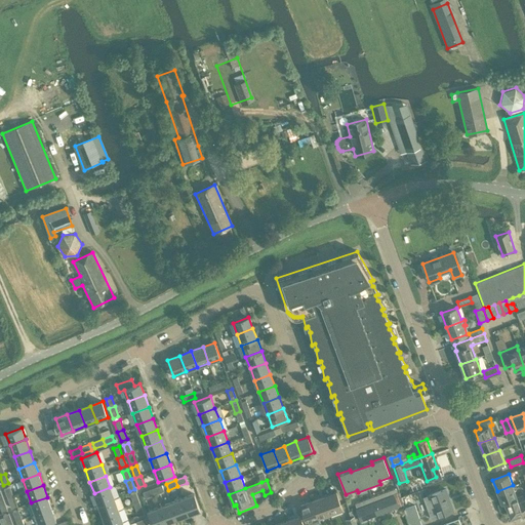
[(153,489),(155,495),(164,491),(162,485),(153,489)]
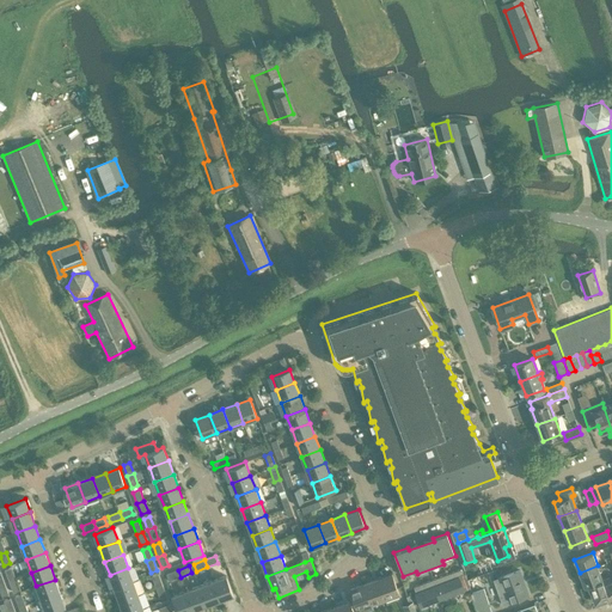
[(586,587),(589,585),(603,580),(604,580),(598,565),(580,573),(586,587)]
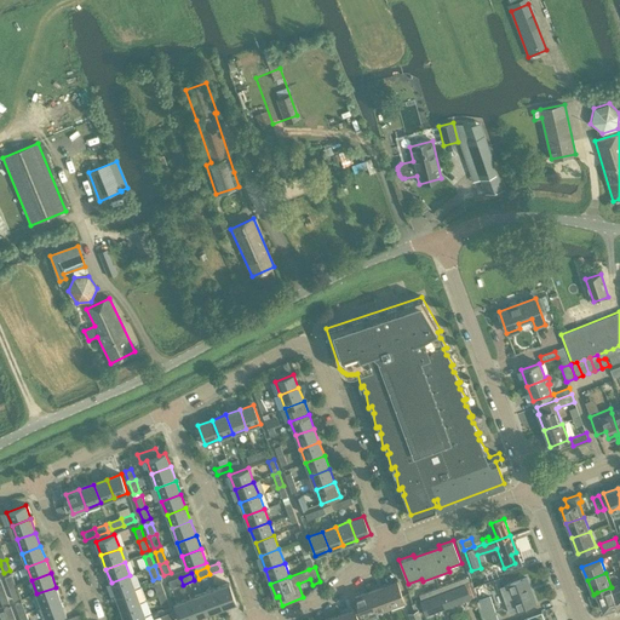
[(5,578),(9,589),(16,586),(12,575),(5,578)]
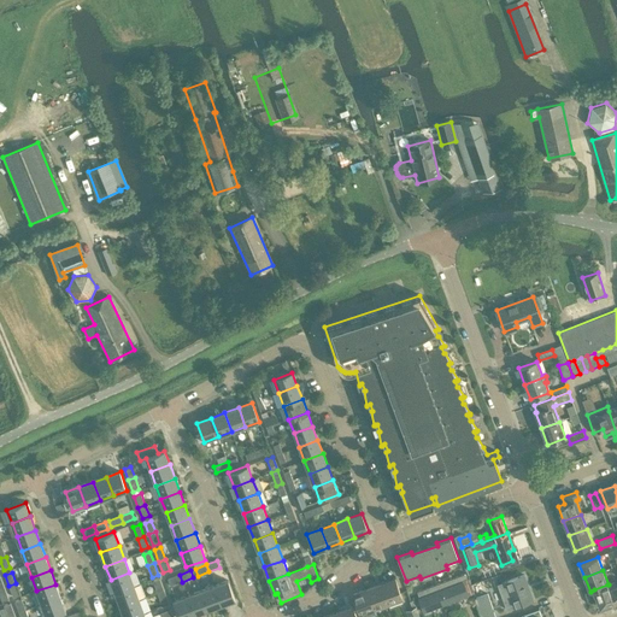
[(111,580),(116,593),(134,586),(129,573),(111,580)]
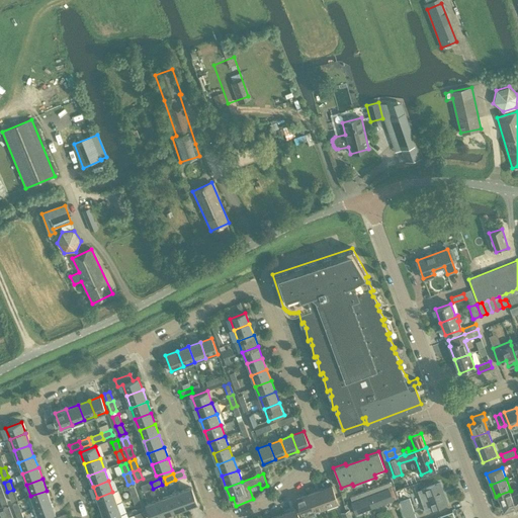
[(143,492),(153,489),(151,483),(141,486),(143,492)]
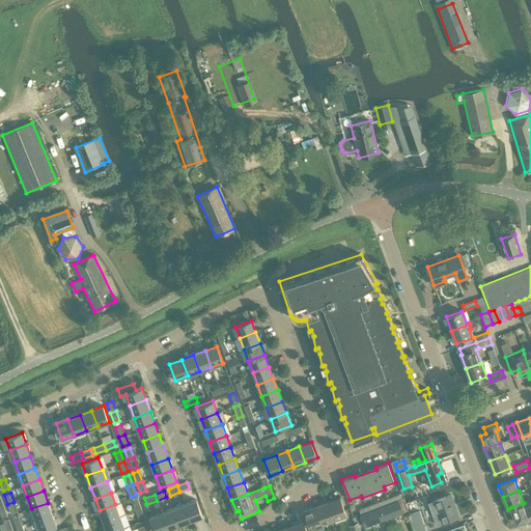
[(443,523),(459,516),(451,495),(432,502),(436,510),(438,510),(443,523)]
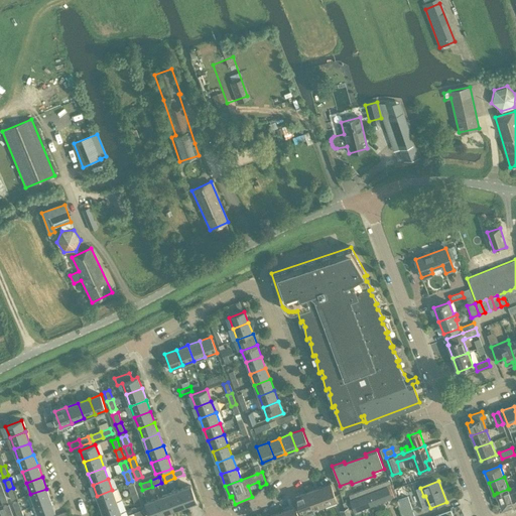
[(128,487),(131,496),(137,494),(134,484),(128,487)]
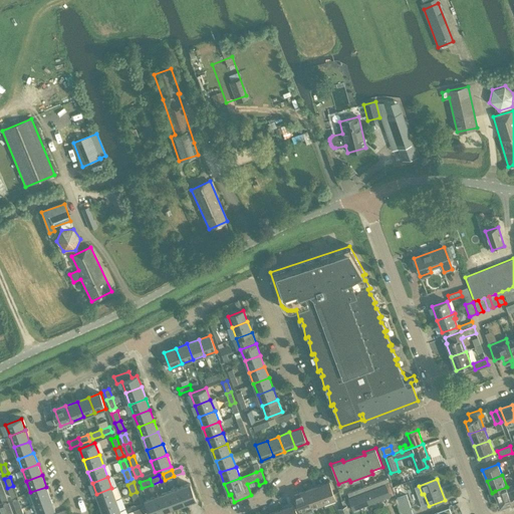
[(316,486),(322,502),(334,498),(329,482),(316,486)]
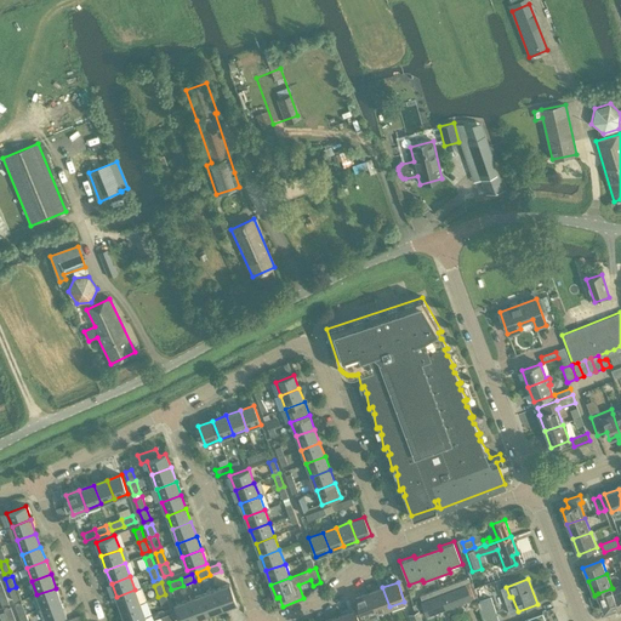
[(215,590),(222,609),(237,603),(231,585),(215,590)]
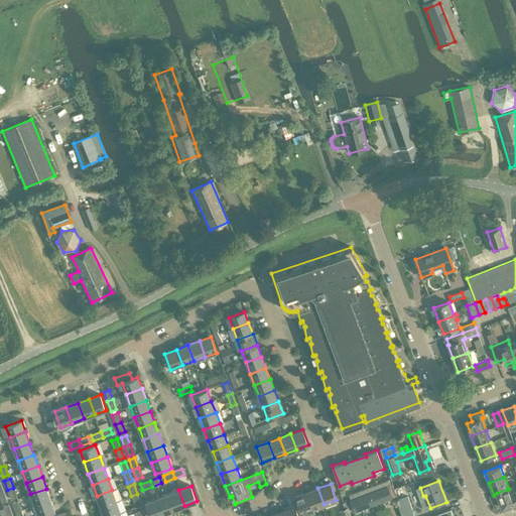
[(369,494),(373,505),(391,499),(387,487),(369,494)]
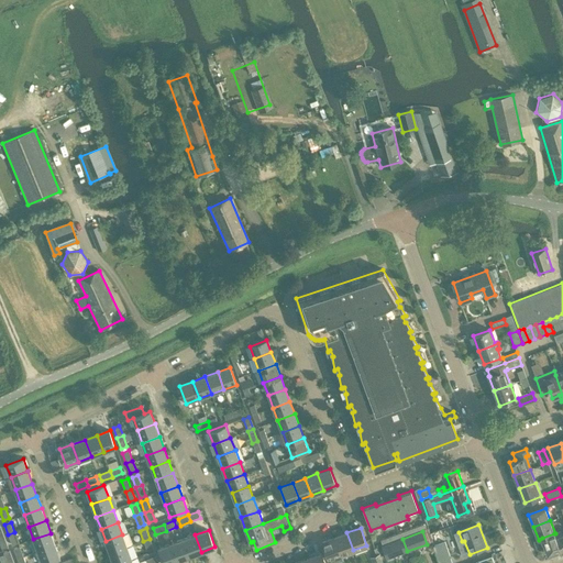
[(439,562),(452,562),(445,542),(439,544),(434,531),(429,532),(433,547),(439,562)]
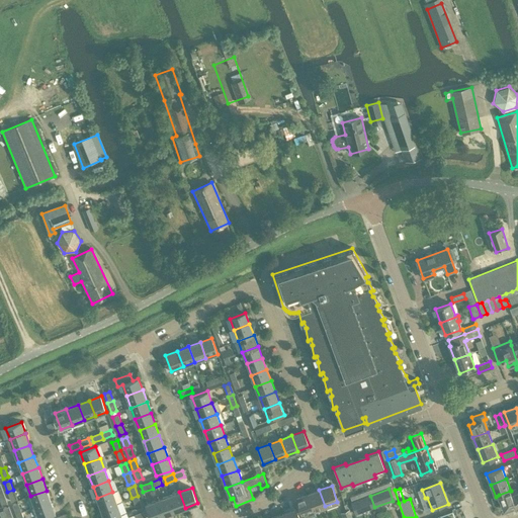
[(7,492),(11,502),(17,500),(13,490),(7,492)]
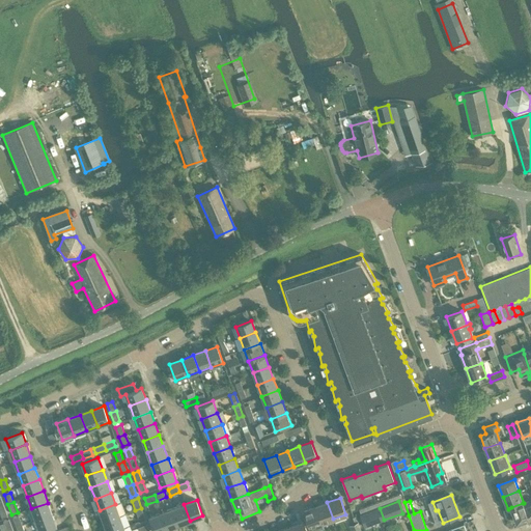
[(315,506),(322,523),(333,519),(327,502),(315,506)]
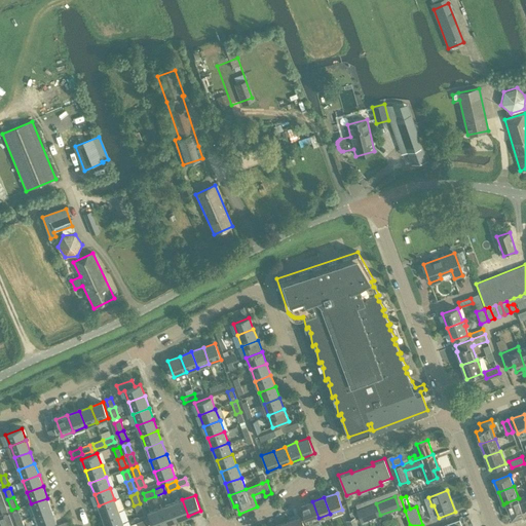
[(31,503),(36,516),(51,510),(47,498),(31,503)]
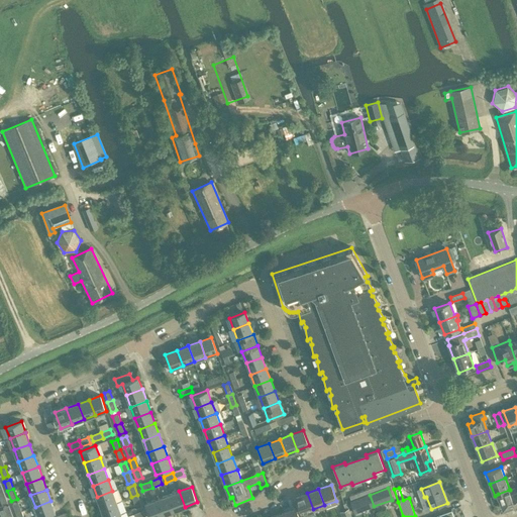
[(503,509),(514,504),(509,490),(498,494),(503,509)]
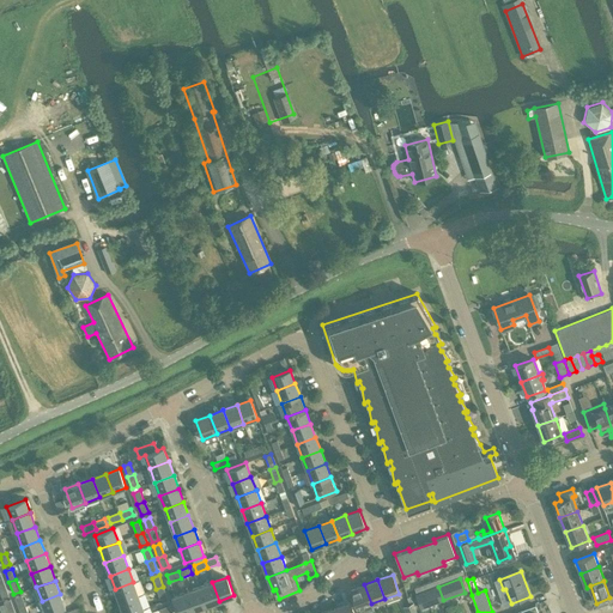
[(115,589),(120,602),(138,595),(133,582),(115,589)]
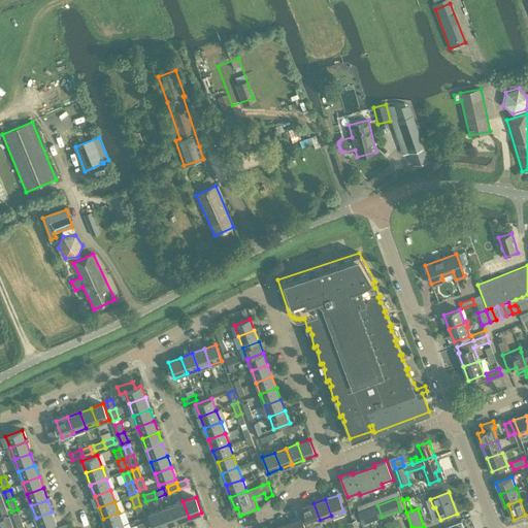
[(189,518),(183,501),(172,505),(177,522),(189,518)]
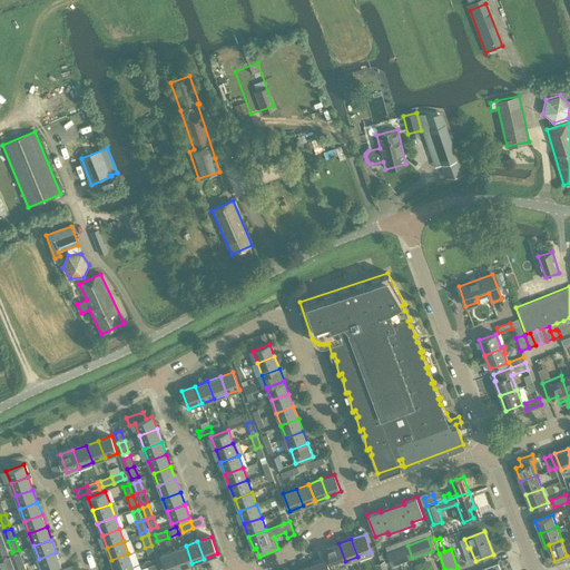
[(332,566),(345,561),(338,543),(326,548),(332,566)]
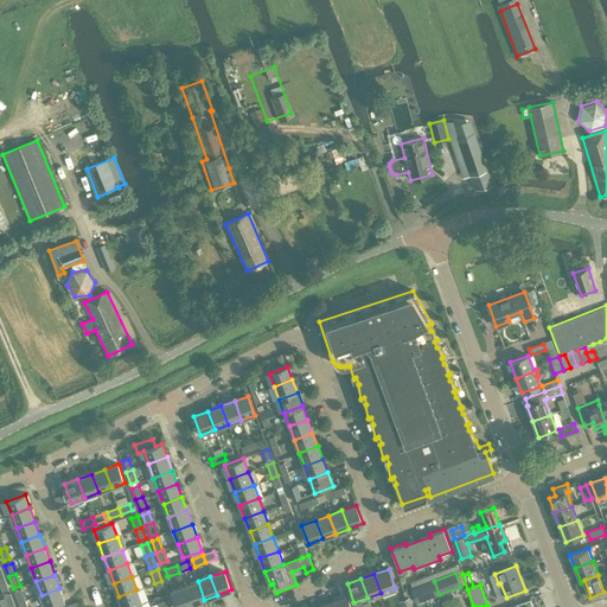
[(159,594),(166,592),(161,581),(154,583),(159,594)]
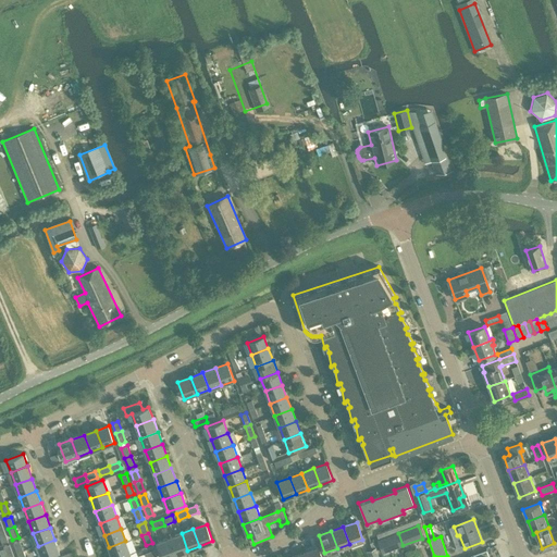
[(169,537),(175,555),(187,551),(182,533),(169,537)]
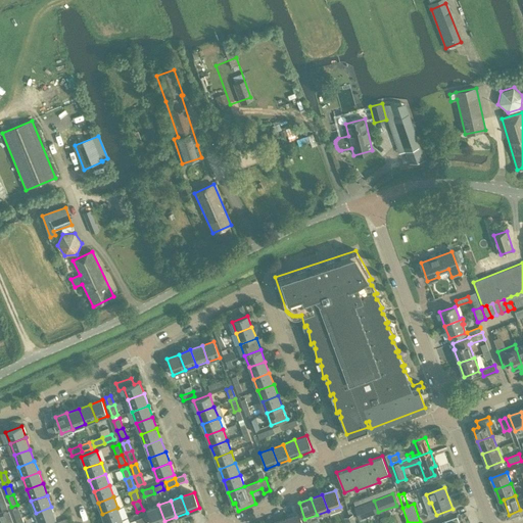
[(360,519),(378,512),(374,501),(354,508),(360,519)]
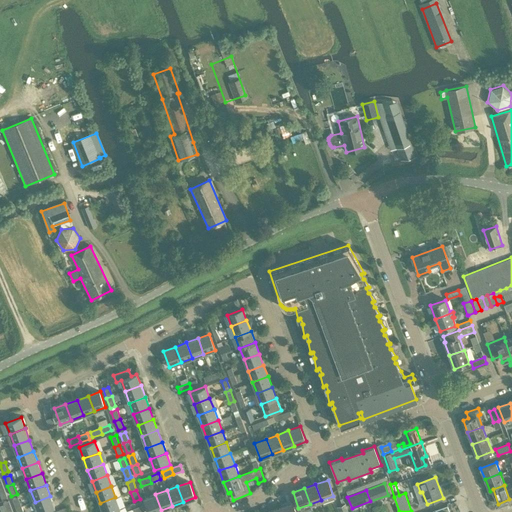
[(144,499),(148,511),(155,511),(161,510),(155,494),(144,499)]
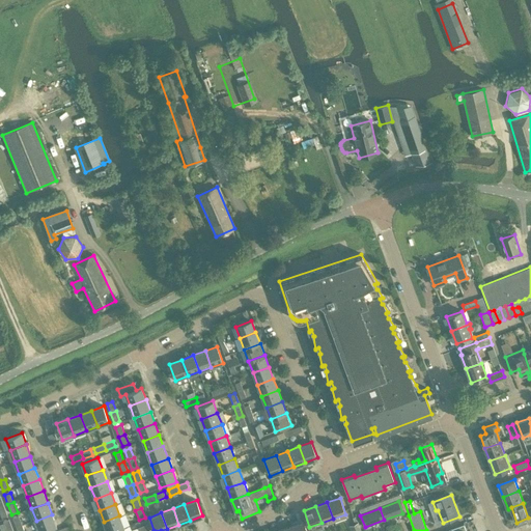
[(36,521),(39,530),(44,530),(56,526),(52,514),(36,521)]
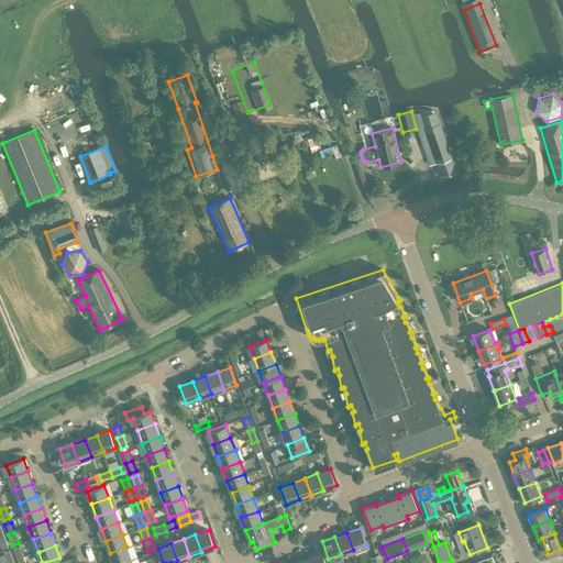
[(13,549),(18,560),(23,556),(20,547),(13,549)]
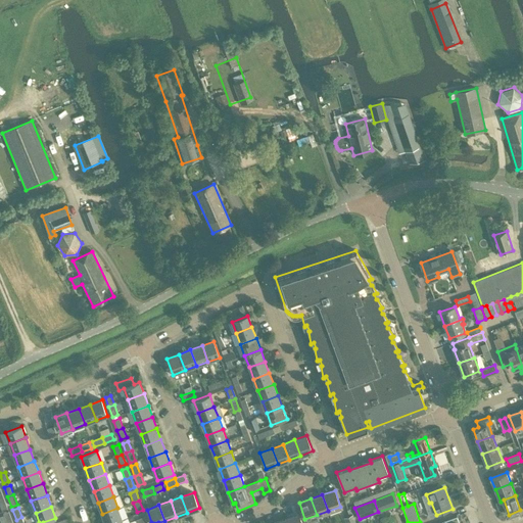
[(102,514),(105,522),(112,522),(123,519),(117,508),(102,514)]
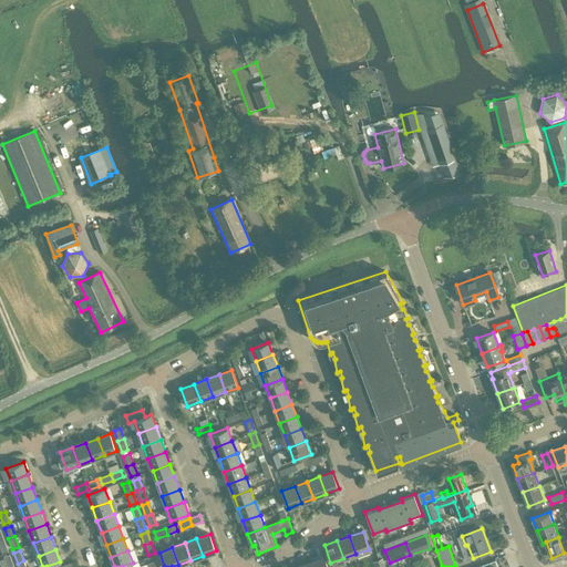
[(3,557),(7,566),(8,566),(13,565),(10,555),(3,557)]
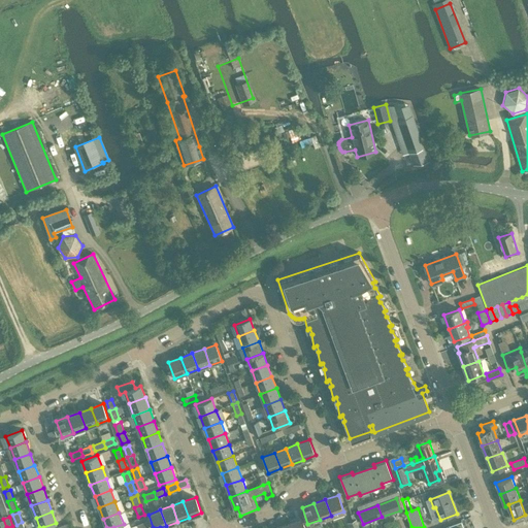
[(290,524),(291,527),(304,527),(301,519),(290,524)]
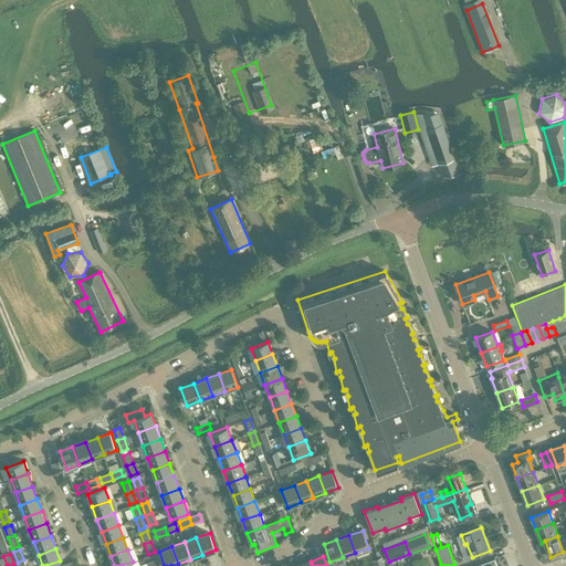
[(385,565),(383,556),(373,561),(374,565),(385,565)]
